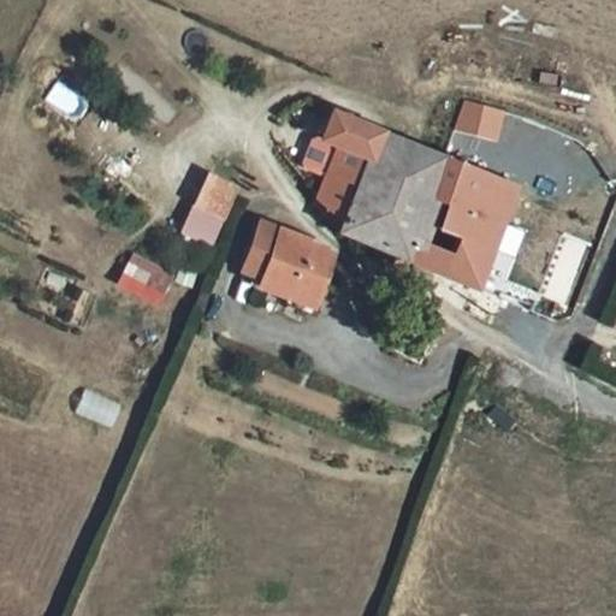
[(497,143),(507,111),(463,99),(454,130),(497,143)]
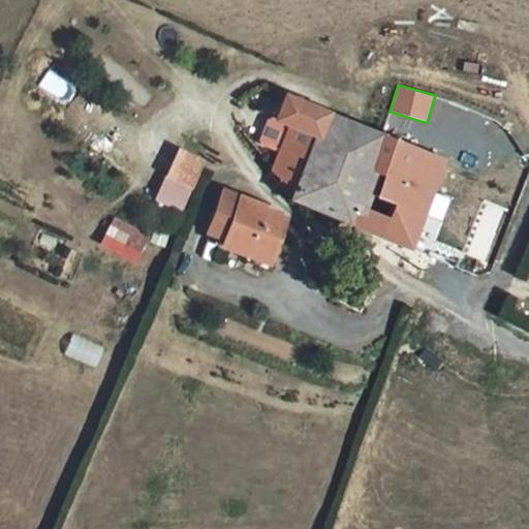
[(409,248),(444,161),(300,103),(285,97),(277,120),(290,126),(271,175),(290,199),(358,227),(371,195),(396,206),(382,238),(409,248)]
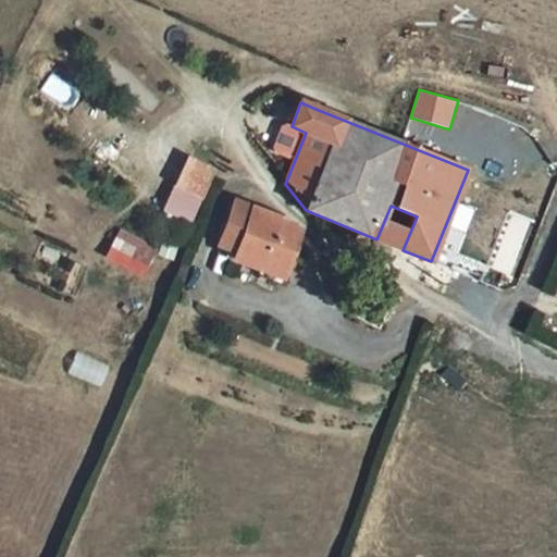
[(181,156),(161,213),(192,224),(212,166),(181,156)]
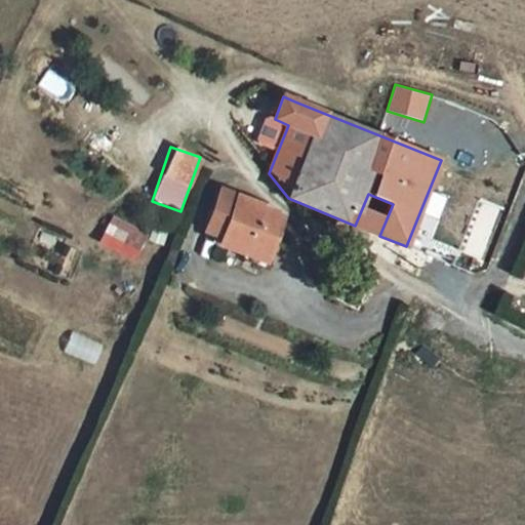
[(272,243),(282,215),(260,205),(220,191),(206,231),(223,237),(220,244),(244,253),(245,252),(270,265),(278,245),(272,243)]
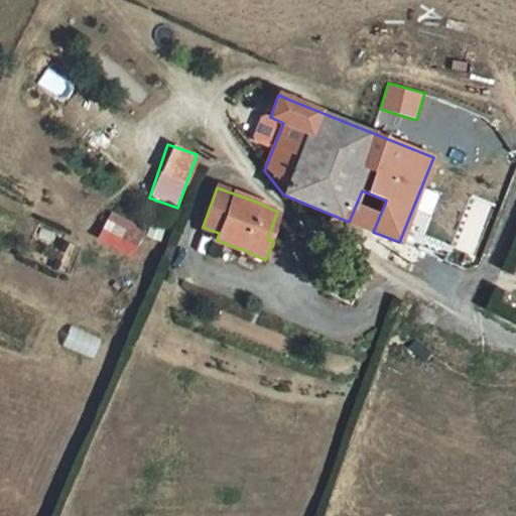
[(95,241),(132,257),(145,229),(107,212),(95,241)]
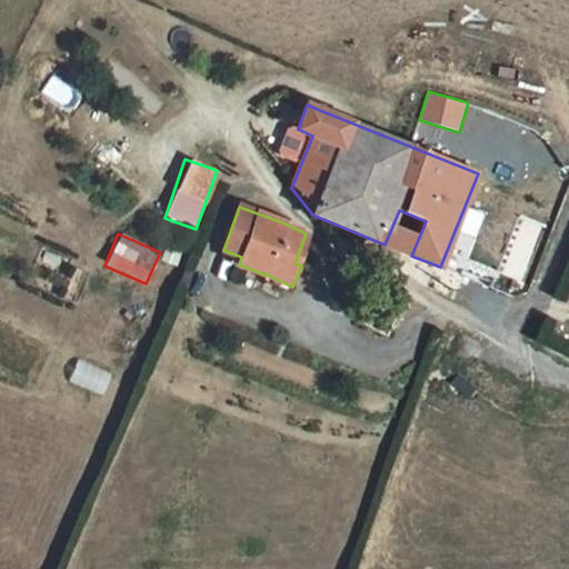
[(102,395),(111,372),(77,360),(69,382),(102,395)]
